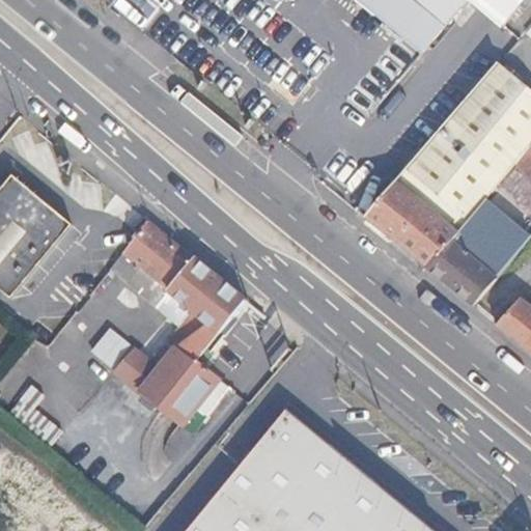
[(527,0),(356,0),(424,53),(468,0),(471,0),(505,27),(527,0)]
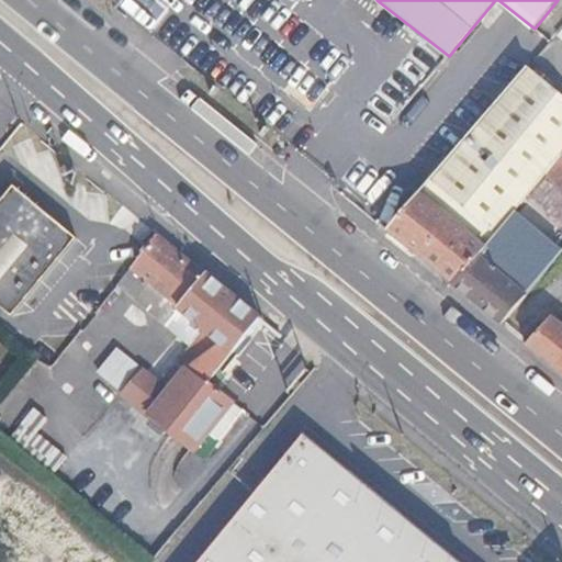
[(400,243),(452,284),(561,157),(561,94),(531,68),(400,221),(389,234),(400,243)]
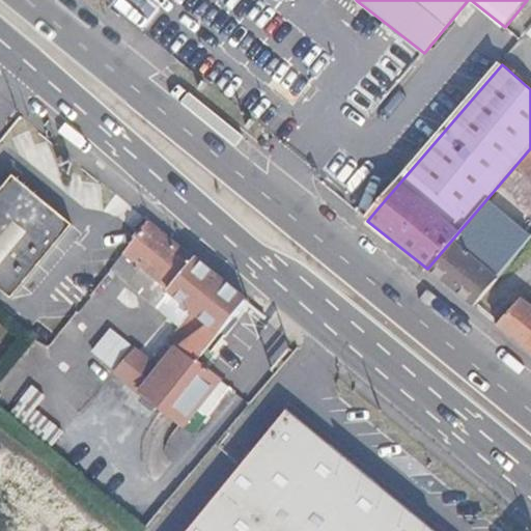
[(530,148),(427,269),(475,308),(530,240),(530,148)]
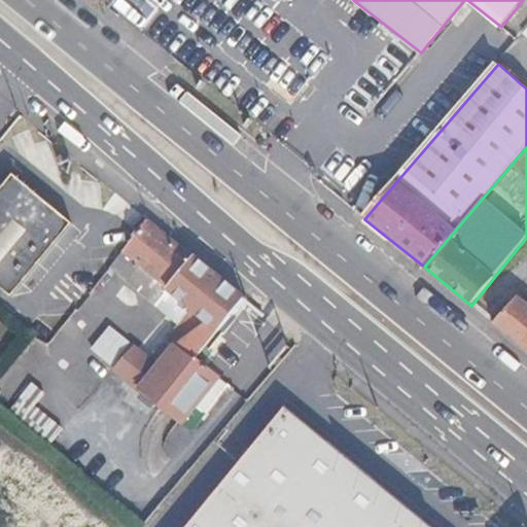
[(13,175),(0,190),(0,287),(10,296),(71,223),(42,200),(13,175)]
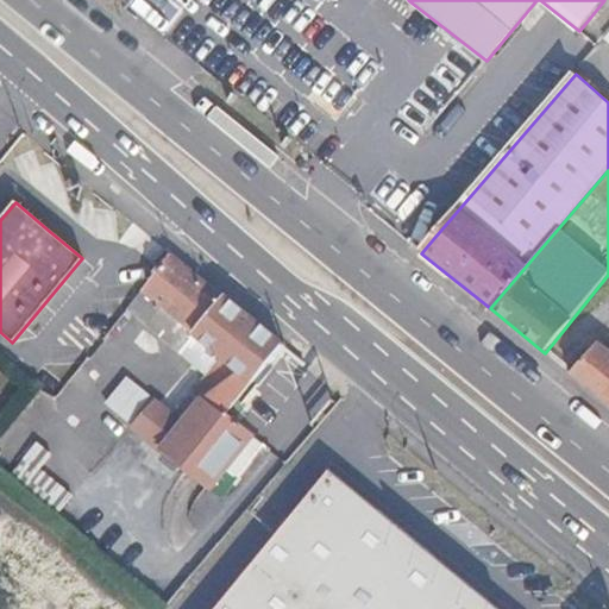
[(151,237),(108,295),(192,364),(220,368),(240,383),(246,376),(258,385),(272,366),(269,363),(282,344),(151,237)]
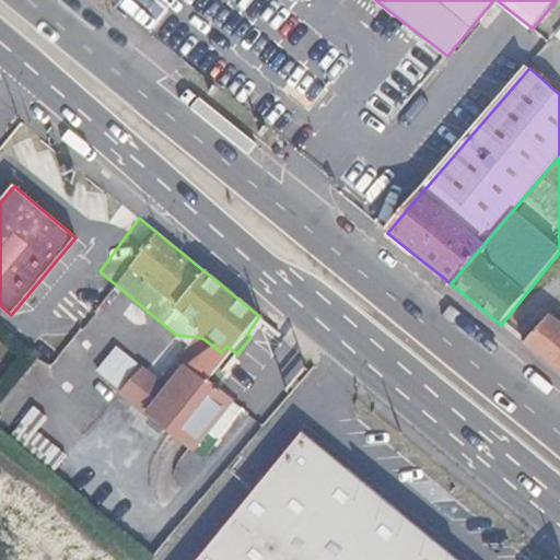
[(559,372),(559,325),(549,316),(525,345),(559,372)]
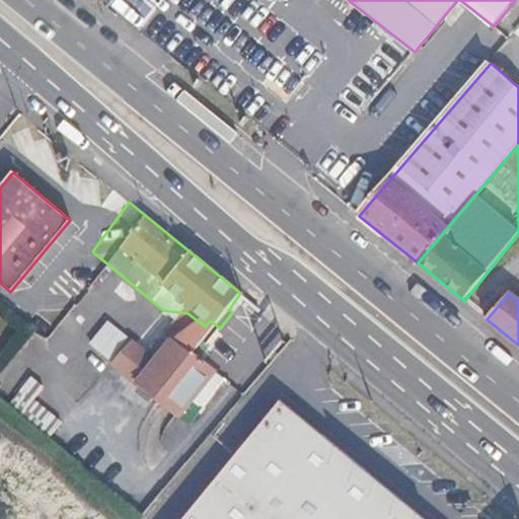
[(134,343),(114,366),(180,417),(193,399),(207,410),(227,382),(202,361),(225,332),(220,328),(210,320),(205,326),(188,313),(163,310),(177,321),(150,355),(134,343)]
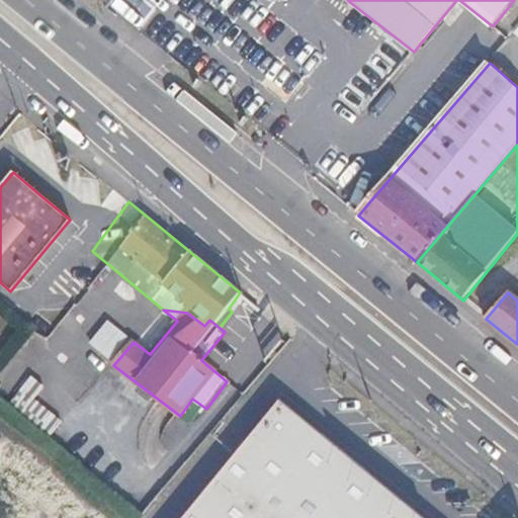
[(51,438),(65,421),(36,398),(47,384),(31,373),(30,376),(20,369),(2,394),(11,401),(8,405),(51,438)]
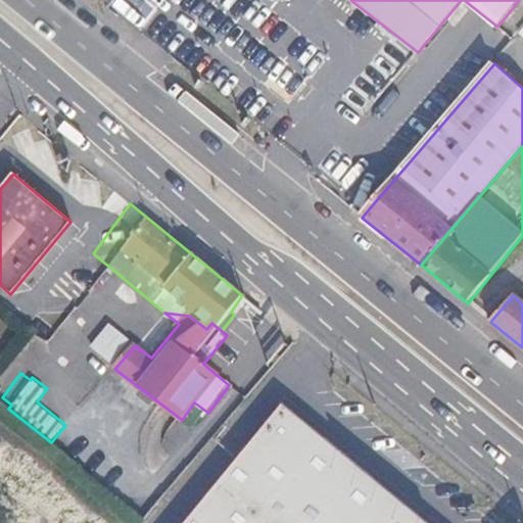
[(420,522),(279,409),(184,522),(420,522)]
